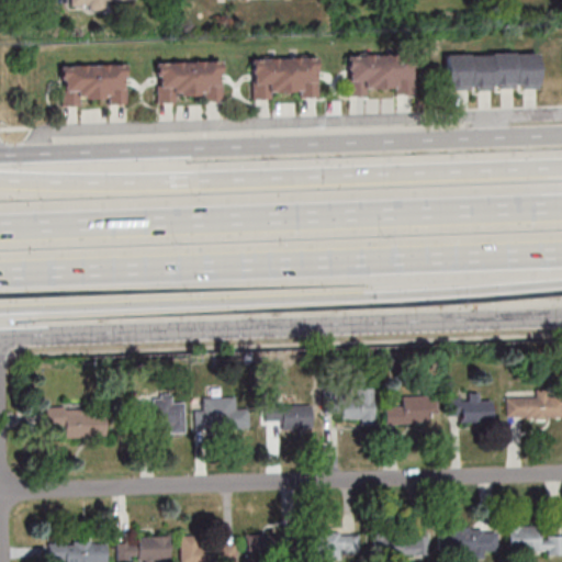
[(445,90),(538,89),(538,53),(445,54),(445,90)]
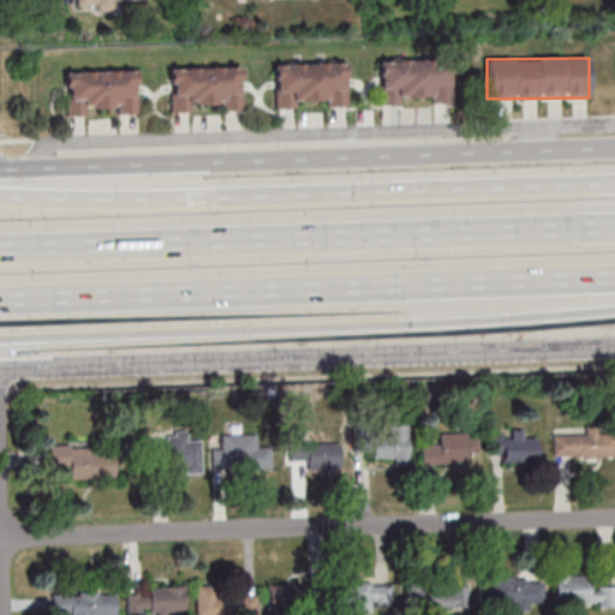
[(381,102),(451,101),(451,59),(380,60),(381,102)]
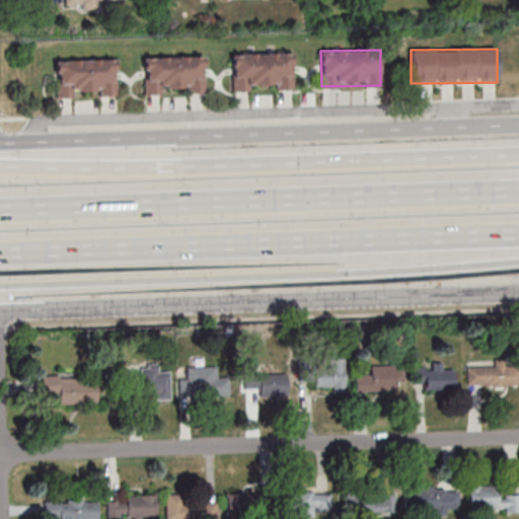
[(253,85),(276,85),(276,90),(293,90),(293,53),(232,54),(232,92),(253,92),(253,85)]
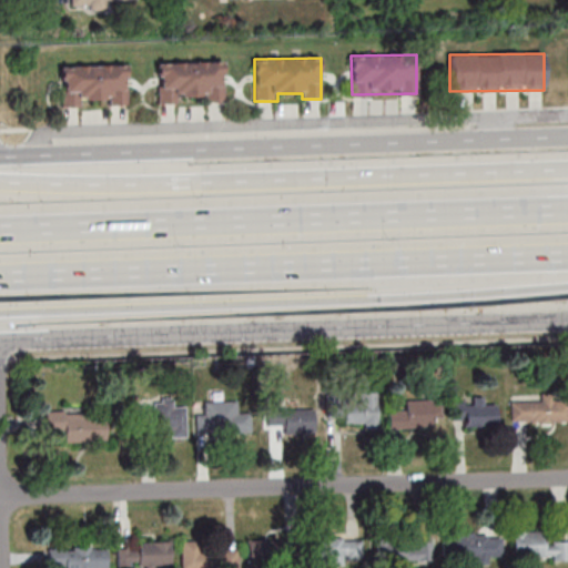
[(158,62),(158,104),(181,105),(181,97),(205,97),(205,104),(225,104),(225,62),(158,62)]
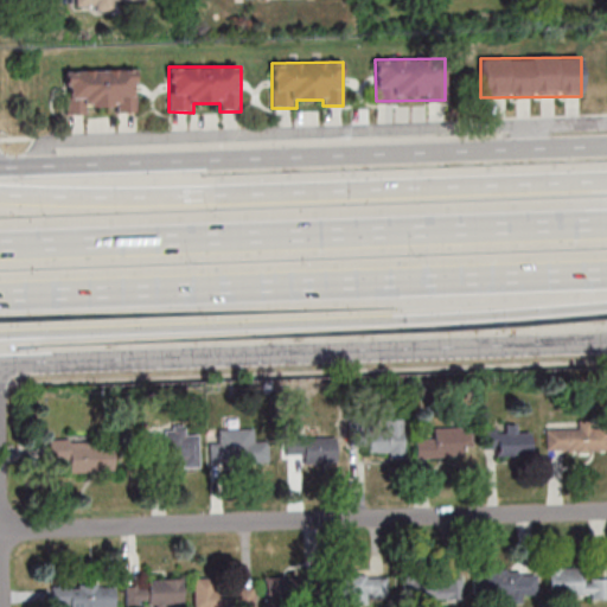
[(135,69),(65,69),(65,115),(90,115),(90,112),(135,112),(135,69)]
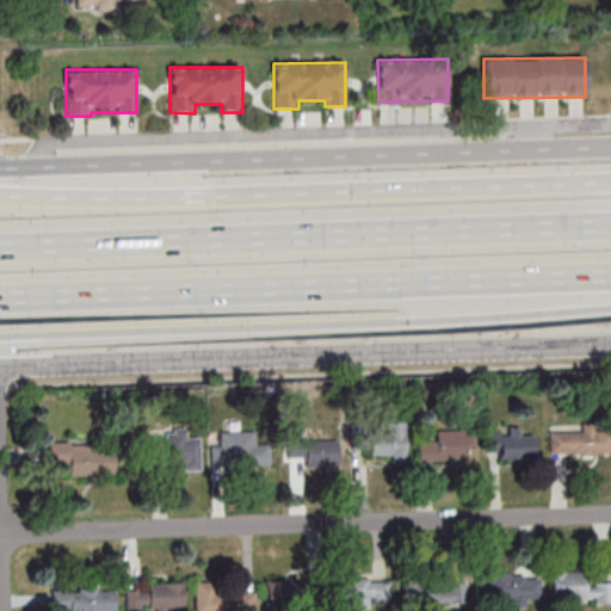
[(408,421),(386,421),(386,433),(353,433),(353,448),(369,448),(369,458),(408,458),(408,421)]
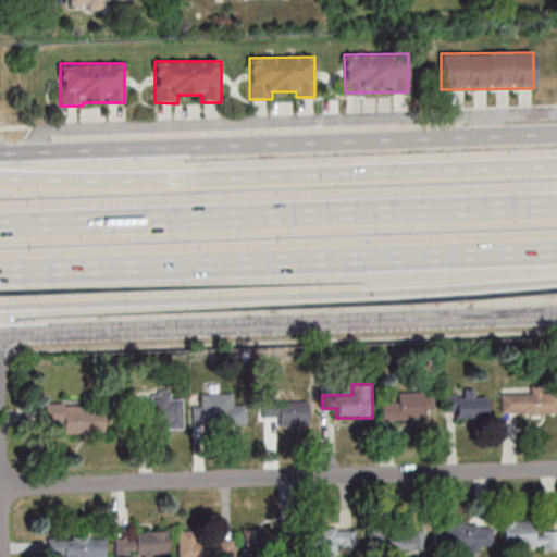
[(446,417),(487,416),(486,396),(475,396),(475,390),(463,390),(463,394),(445,395),(446,417)]
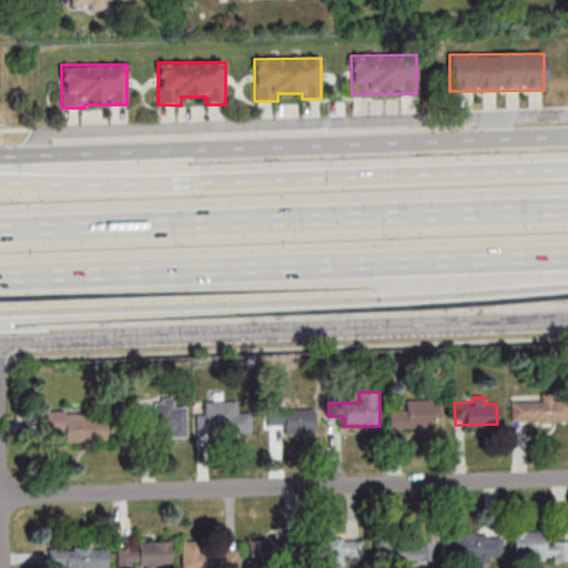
[(567,401),(511,402),(511,423),(567,422),(567,401)]
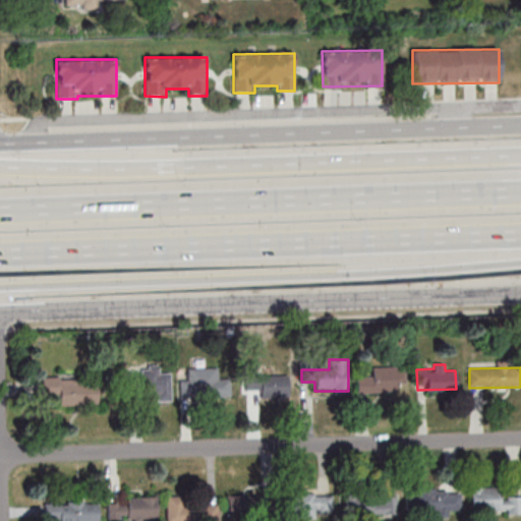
[(186,380),(179,380),(179,398),(231,398),(231,378),(220,378),(220,368),(187,368),(186,380)]
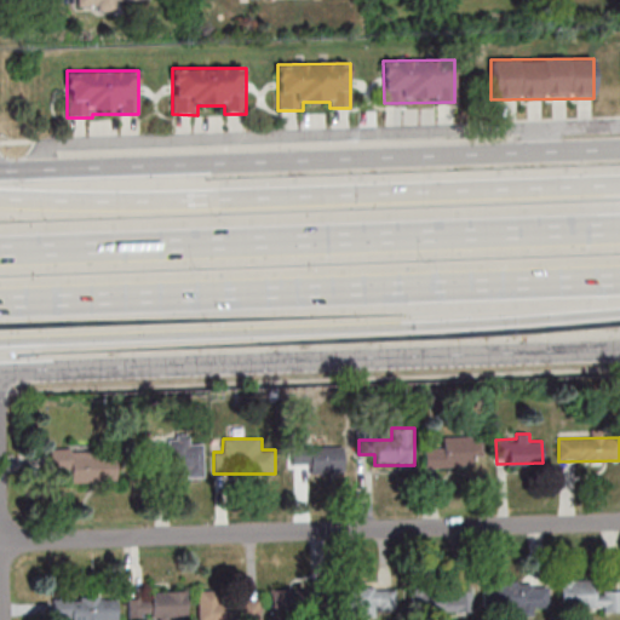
[(474,465),(474,455),(482,455),(482,441),(426,441),(426,465),(474,465)]
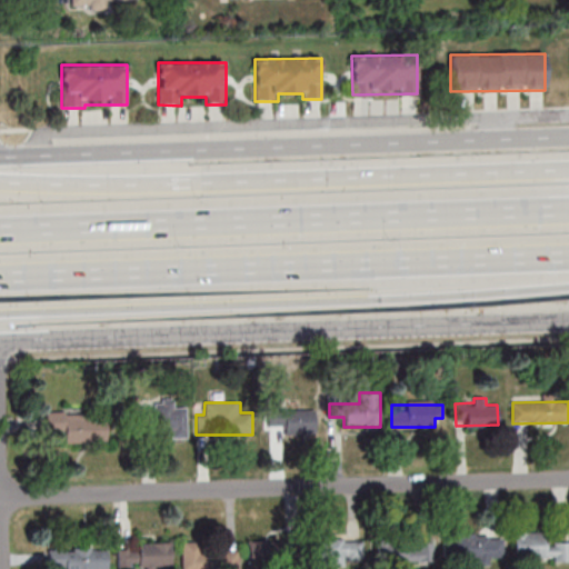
[(187,437),(187,406),(143,407),(145,438),(187,437)]
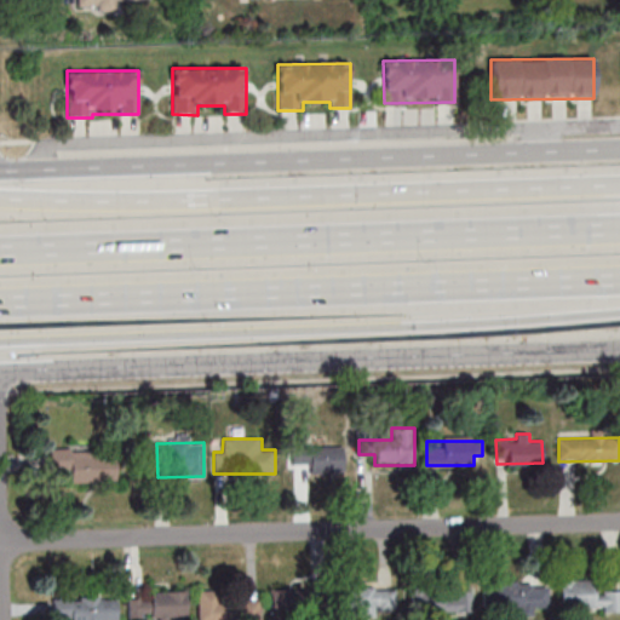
[(344,472),(344,446),(292,446),(292,472),(344,472)]
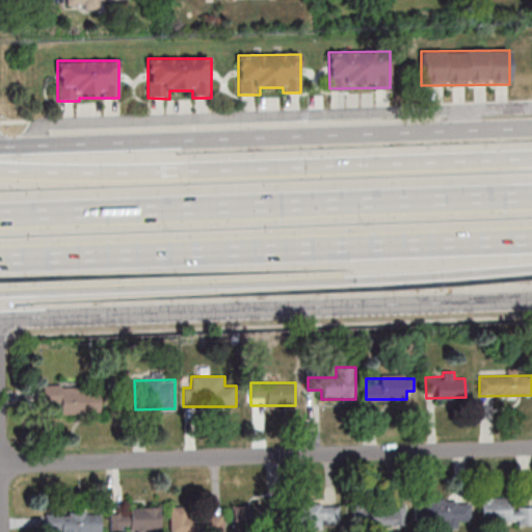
[(60,414),(100,413),(99,386),(43,387),(43,404),(59,403),(60,414)]
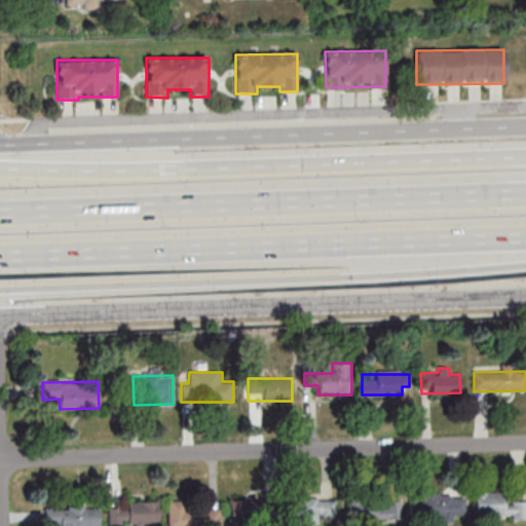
[(475,492),(475,518),(525,518),(525,501),(504,501),(504,492),(475,492)]
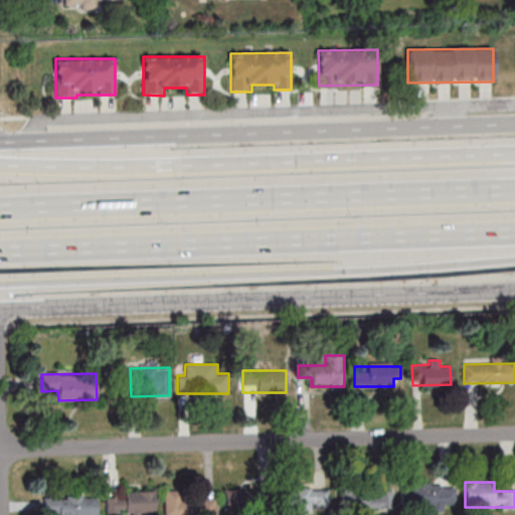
[(401,509),(455,508),(455,484),(401,485),(401,509)]
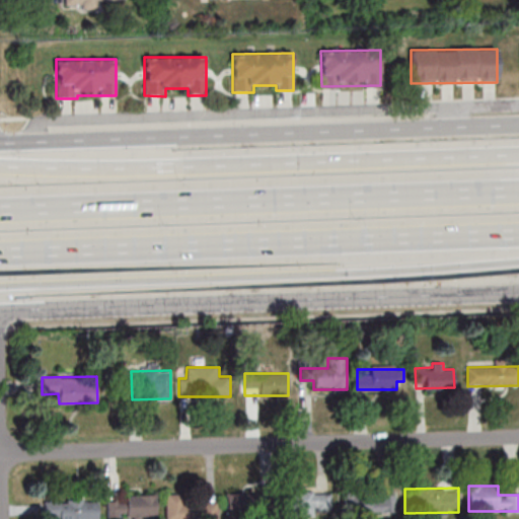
[(288,516),(330,516),(330,493),(288,493),(288,516)]
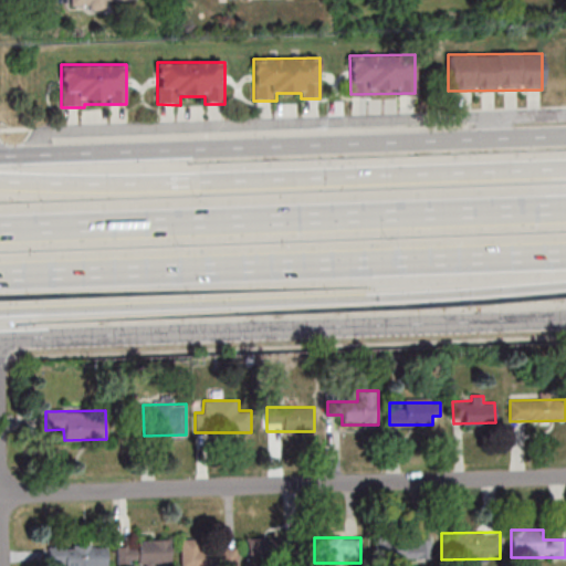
[(170,540),(136,540),(136,547),(117,547),(117,565),(170,565),(170,540)]
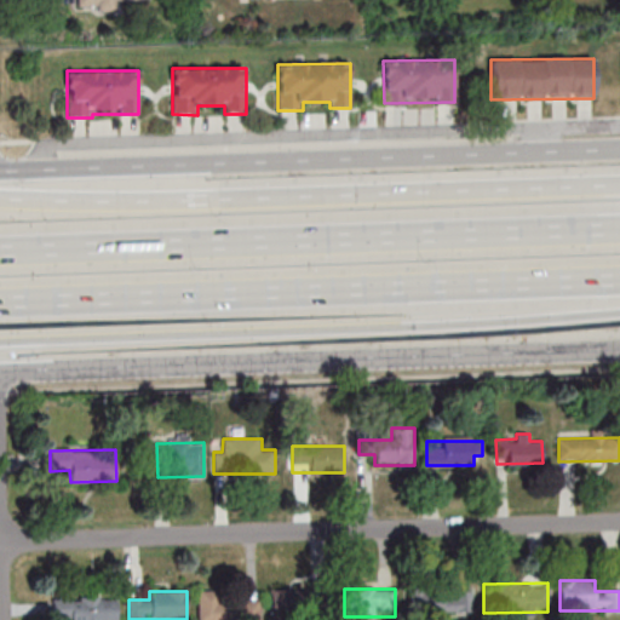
[(408,591),(408,614),(471,614),(471,591),(408,591)]
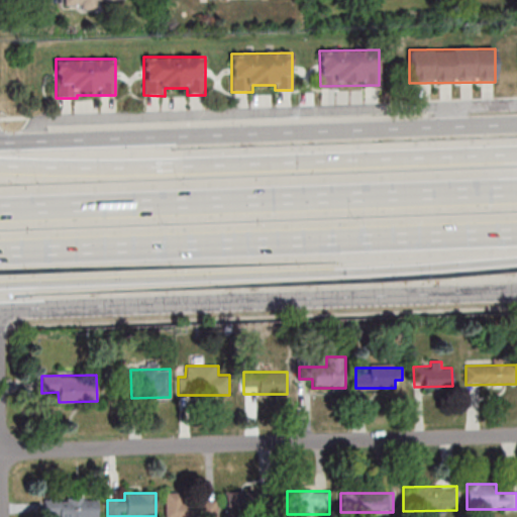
[(165,516),(217,516),(217,496),(165,498),(165,516)]
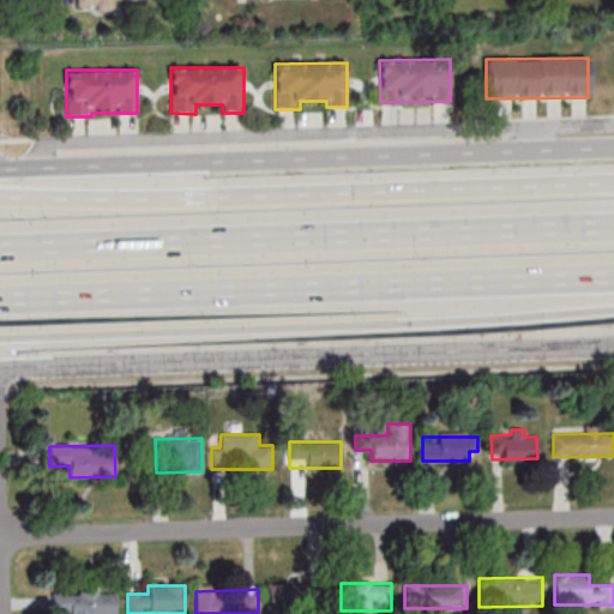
[(306,590),(268,590),(268,613),(306,613),(306,590)]
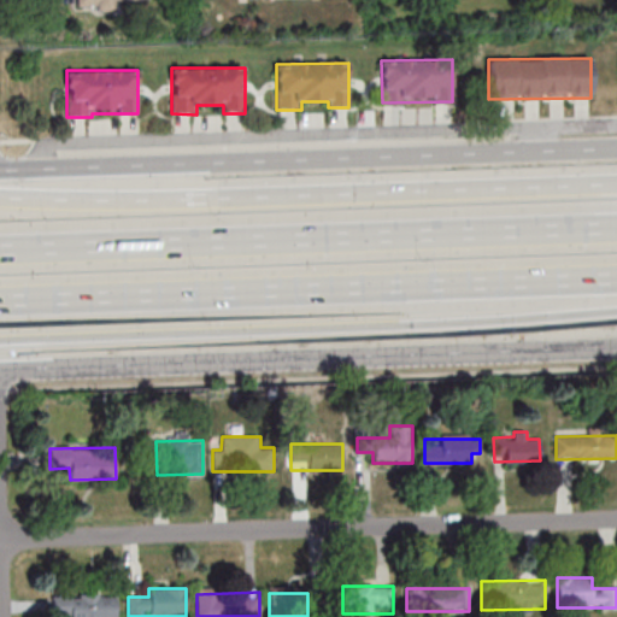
[(52,594),(52,616),(116,616),(117,594),(52,594)]
